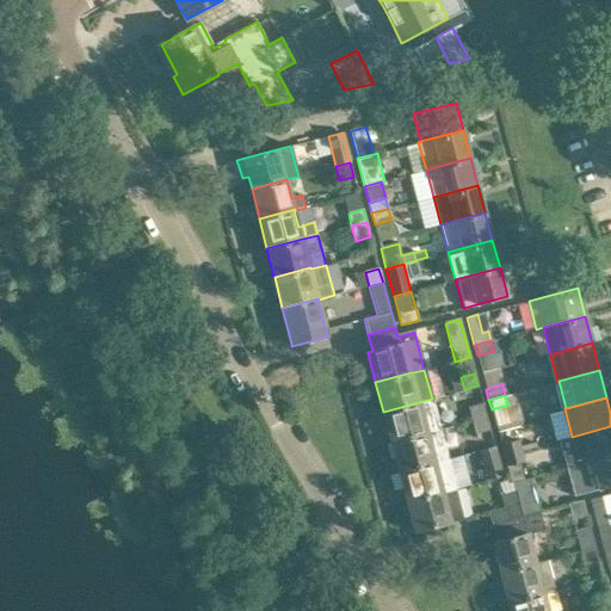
[(383,412),(390,440),(426,431),(427,432),(439,430),(432,399),(419,402),(383,412)]
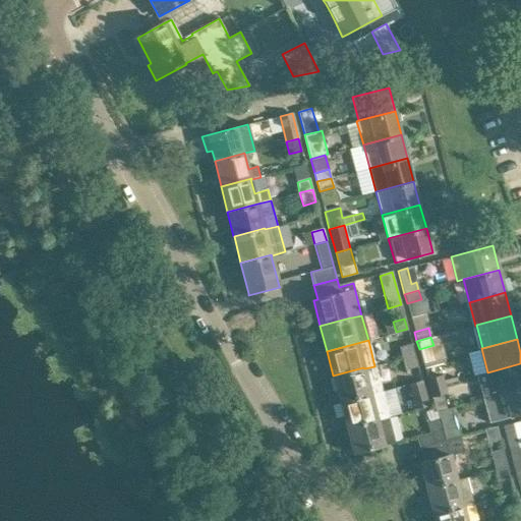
[(403,358),(414,355),(411,345),(400,348),(403,358)]
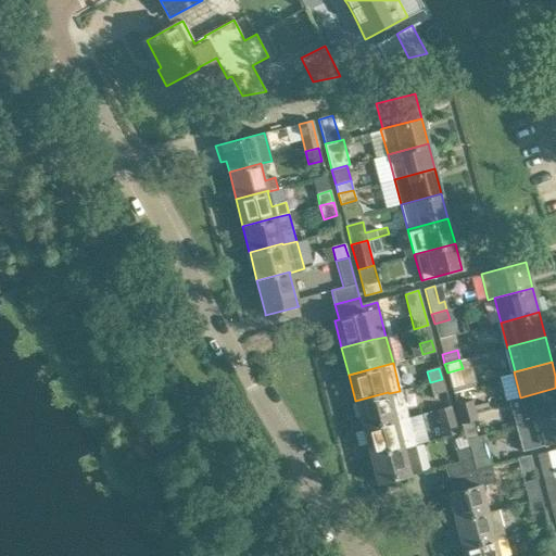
[(445,393),(442,379),(430,382),(433,396),(445,393)]
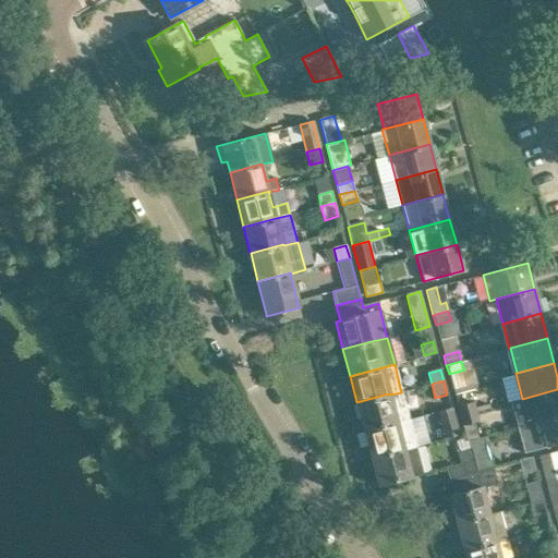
[(512,401),(519,426),(557,415),(557,389),(522,399),(512,401)]
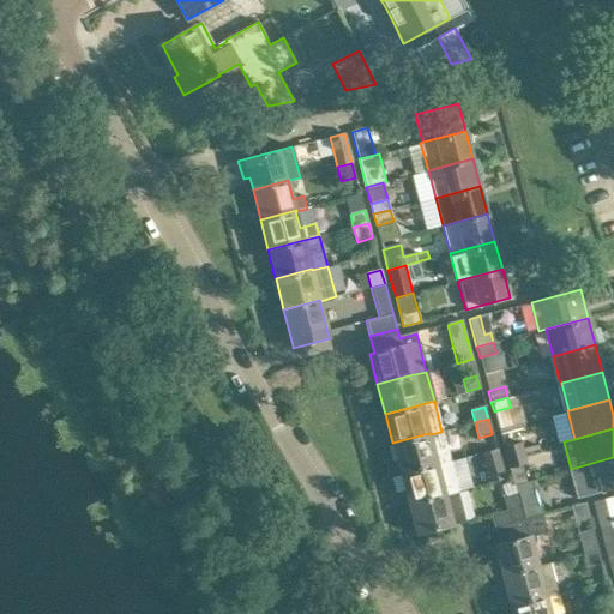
[(401,474),(450,461),(441,432),(429,434),(428,433),(392,443),(401,474)]
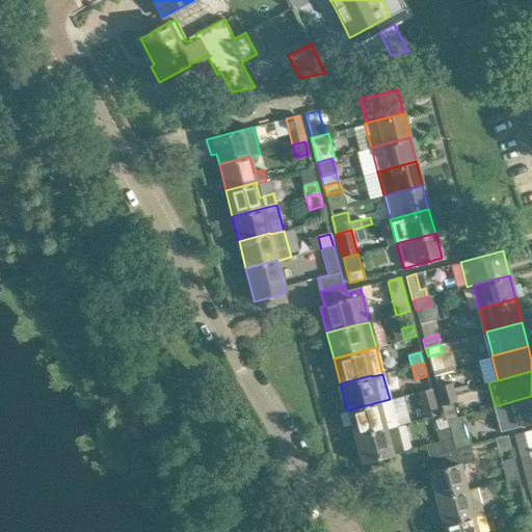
[(451,383),(436,388),(439,396),(453,392),(451,383)]
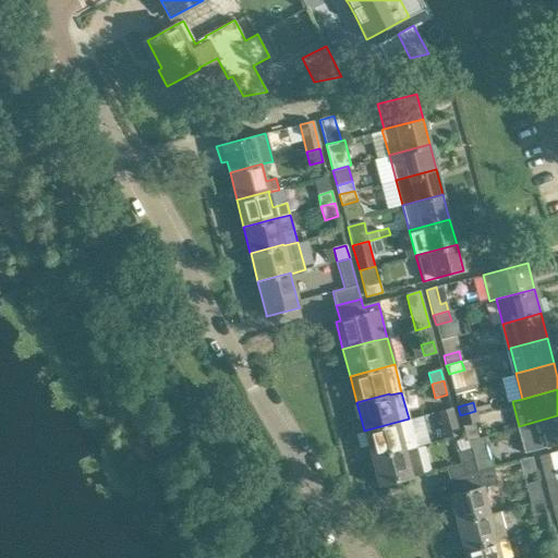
[(446,438),(458,435),(451,408),(438,411),(446,438)]
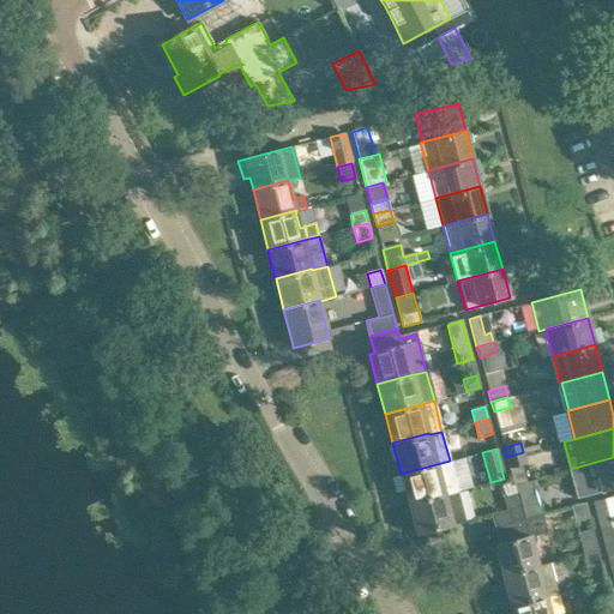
[(527,465),(523,452),(506,457),(513,485),(516,483),(525,481),(522,467),(527,465)]
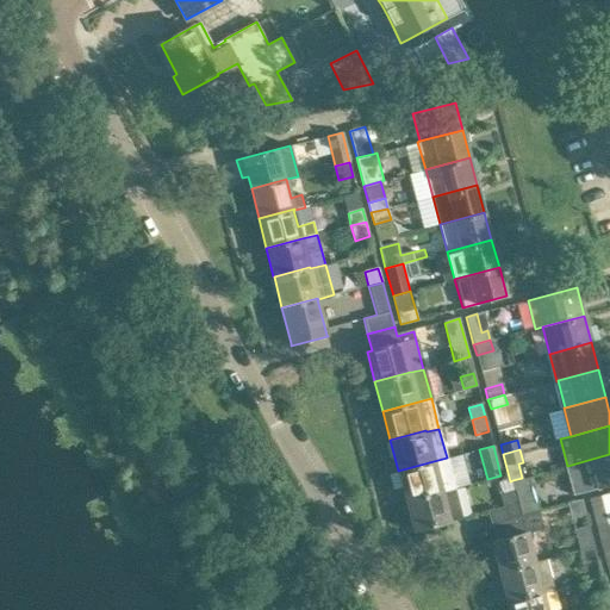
[(609,454),(567,466),(566,467),(573,495),(609,485),(609,454)]
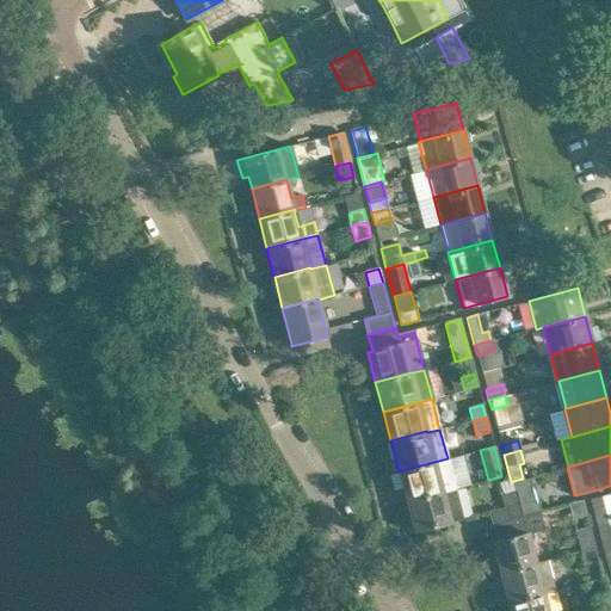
[(407,501),(454,489),(455,488),(448,458),(399,471),(407,501)]
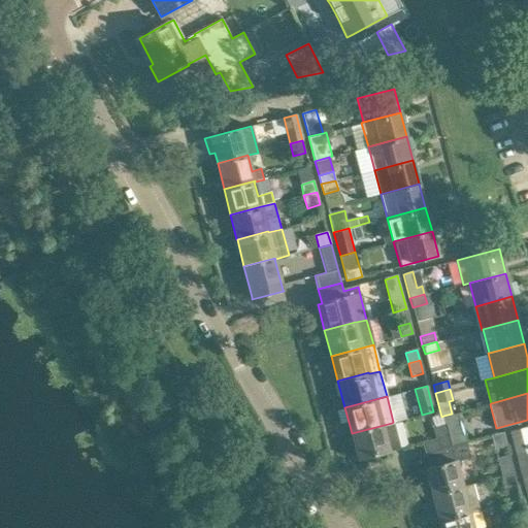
[(443,416),(446,423),(451,444),(465,440),(458,413),(452,414),(443,416)]
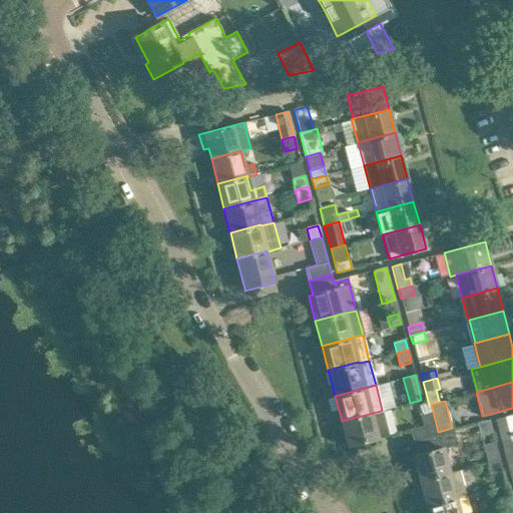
[(365,442),(388,436),(381,411),(342,421),(348,447),(361,443),(362,444),(365,443),(365,442)]
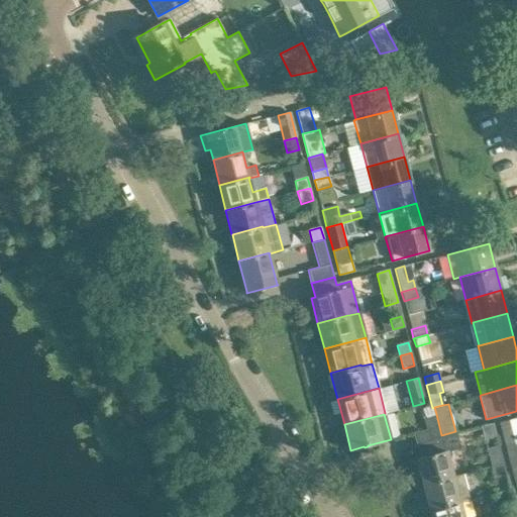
[(443,439),(441,435),(436,414),(424,417),(427,429),(413,433),(416,446),(443,439)]
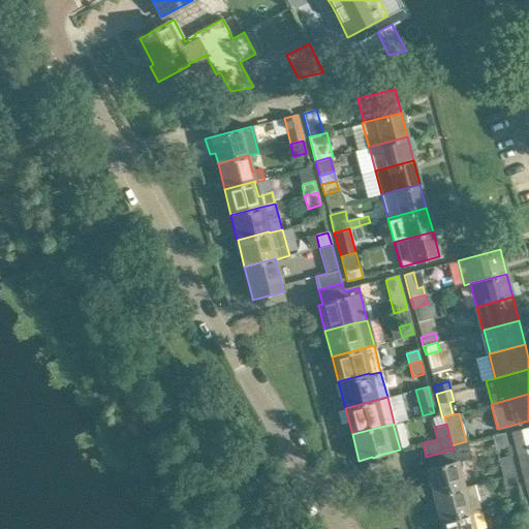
[(521,429),(510,431),(518,457),(526,455),(521,429)]
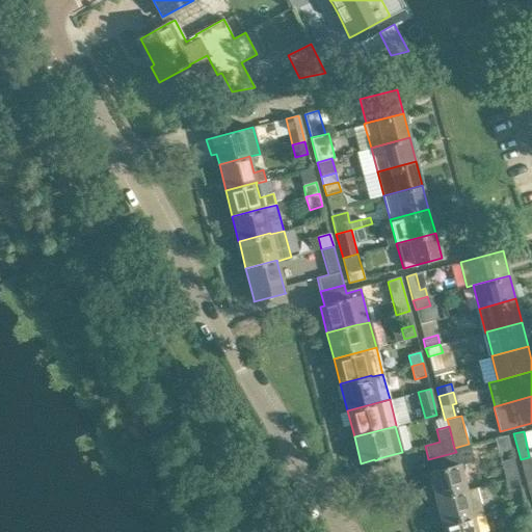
[(508,433),(496,436),(499,450),(511,447),(508,433)]
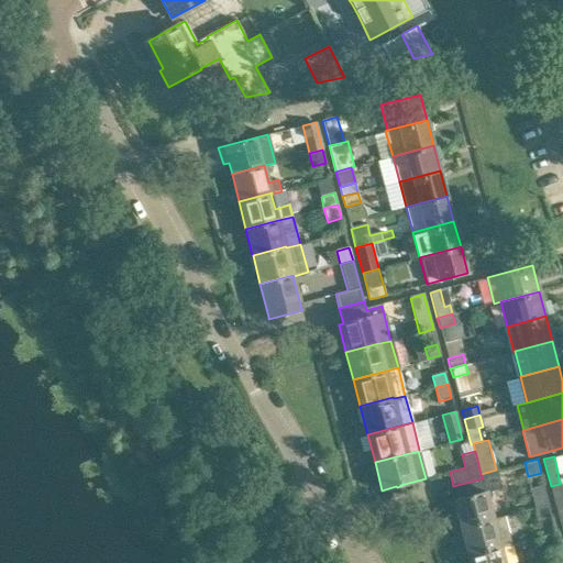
[(496,471),(496,470),(481,474),(483,478),(453,486),(457,499),(453,500),(461,528),(494,519),(486,492),(503,488),(498,470),(496,471)]
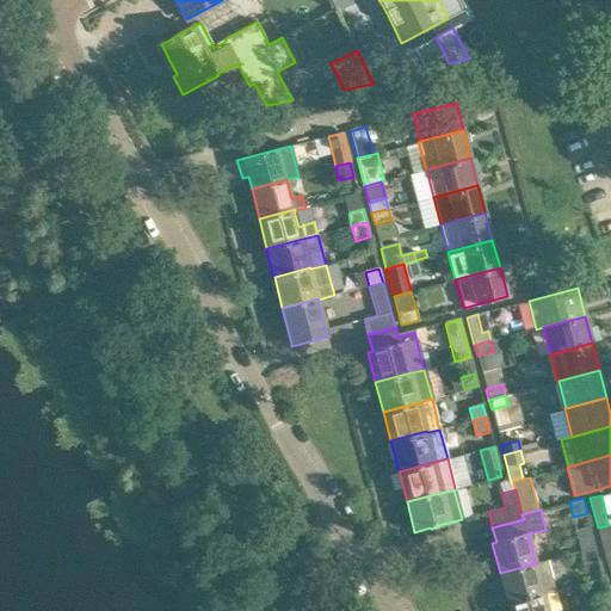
[(610,523),(608,525),(598,528),(605,556),(610,554),(610,523)]
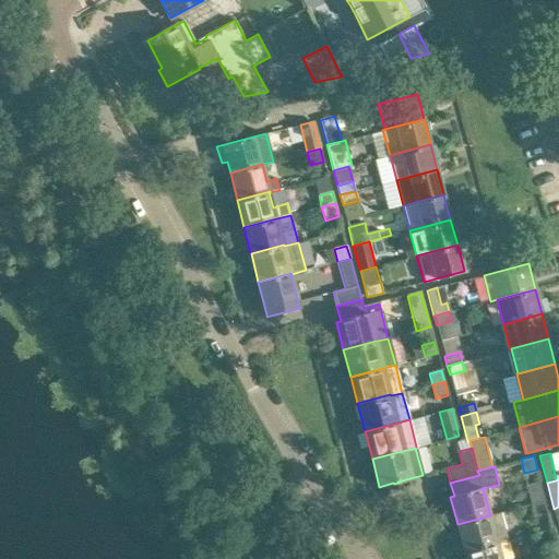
[(525,486),(530,504),(544,500),(539,482),(525,486)]
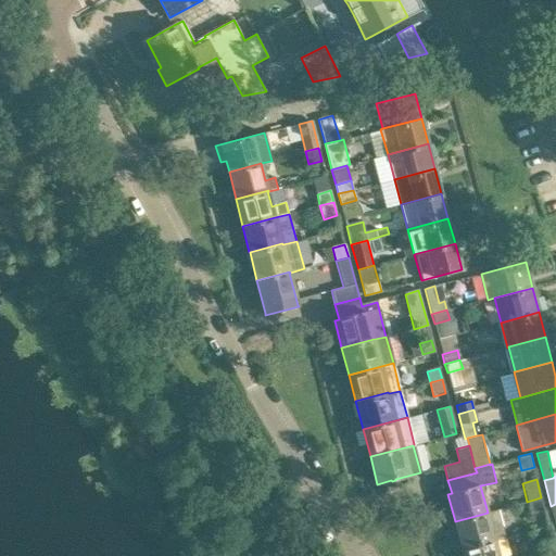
[(545,512),(541,497),(527,502),(531,515),(545,512)]
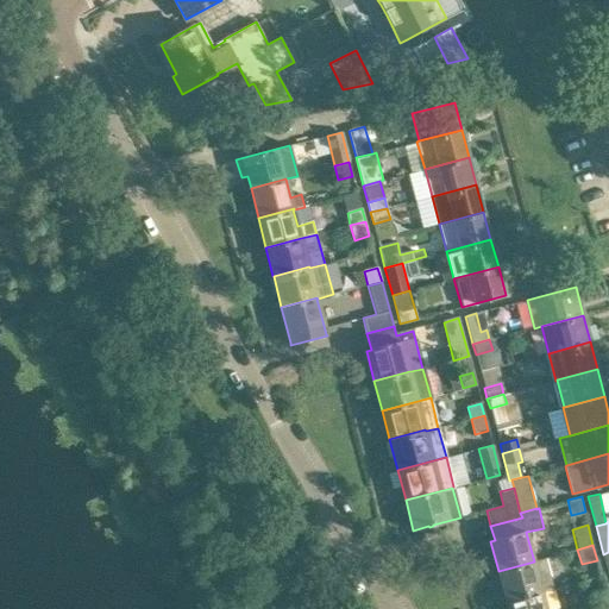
[(534,562),(498,571),(506,601),(541,591),(552,589),(554,588),(546,558),(534,562)]
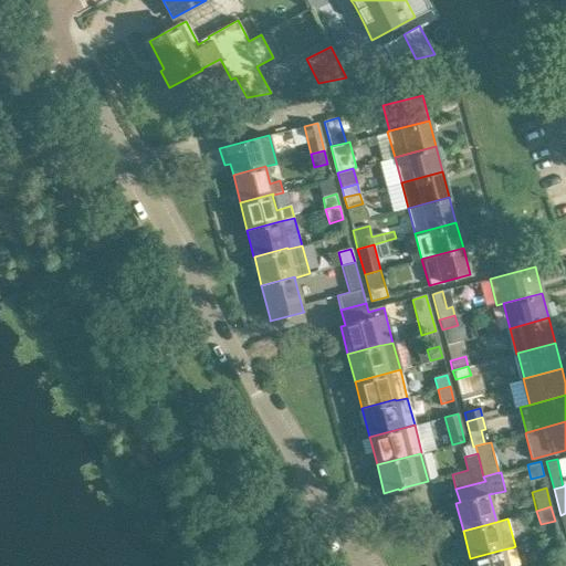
[(517,565),(513,547),(503,549),(470,558),(471,565),(517,565)]
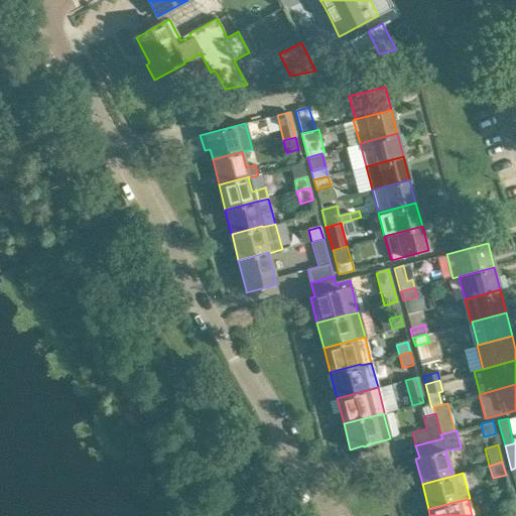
[(501,515),(515,512),(513,503),(499,506),(501,515)]
